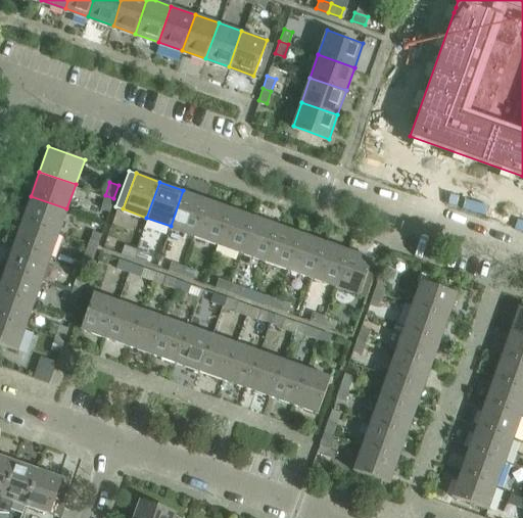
[(205,198),(183,190),(171,226),(192,234),(205,198)]
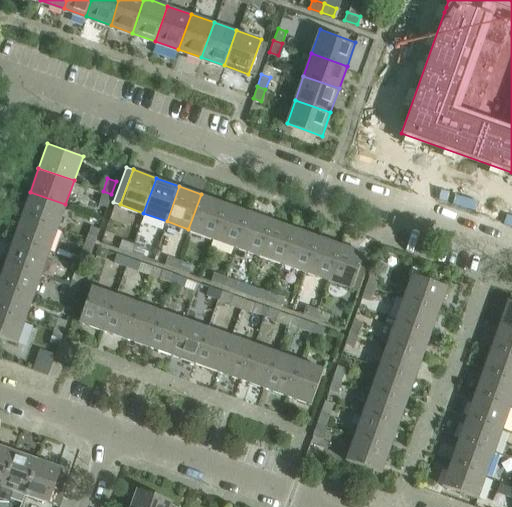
[(111,194),(103,191),(99,202),(107,205),(111,194)]
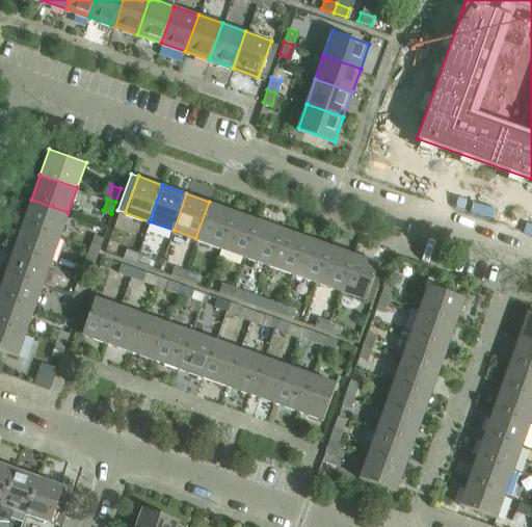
[(31,200),(23,222),(60,235),(68,212),(31,200)]
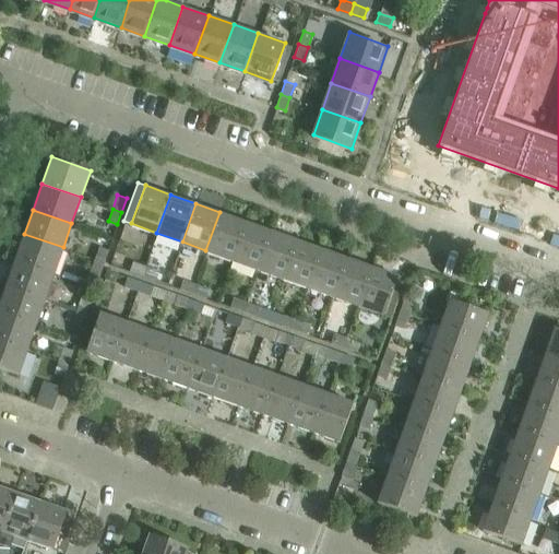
[(247,221),(219,212),(205,250),(233,259),(247,221)]
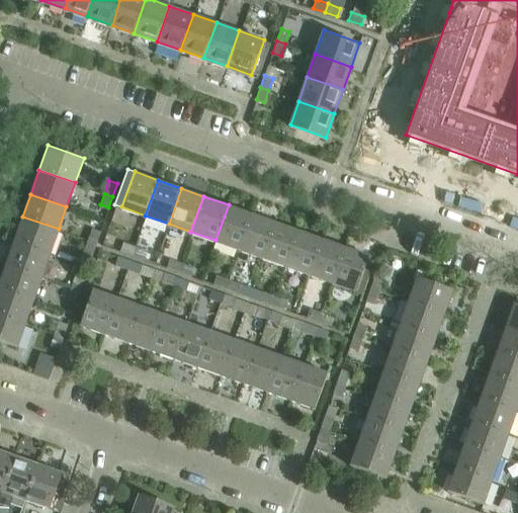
[(251,212),(229,204),(216,240),(239,248),(251,212)]
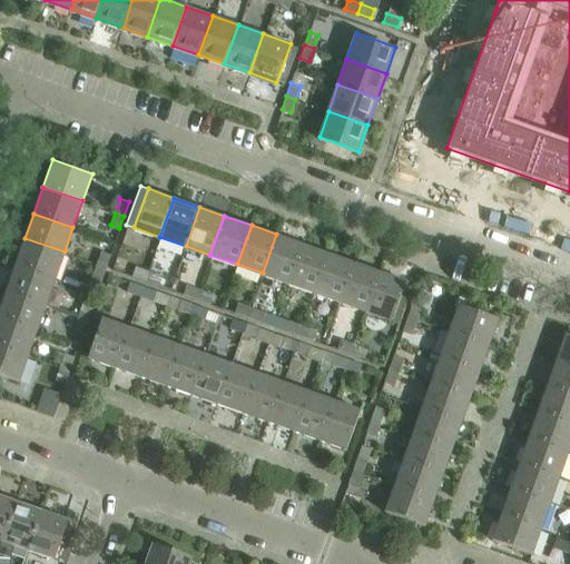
[(303,244),(276,234),(263,273),(288,283),(303,244)]
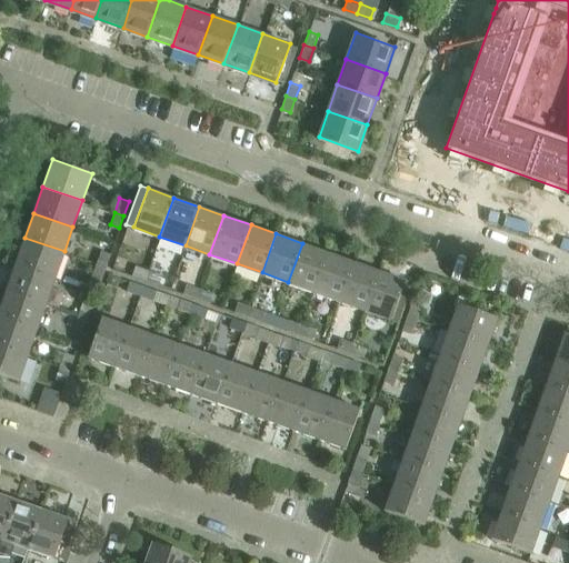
[(25,238),(16,264),(55,278),(65,251),(25,238)]
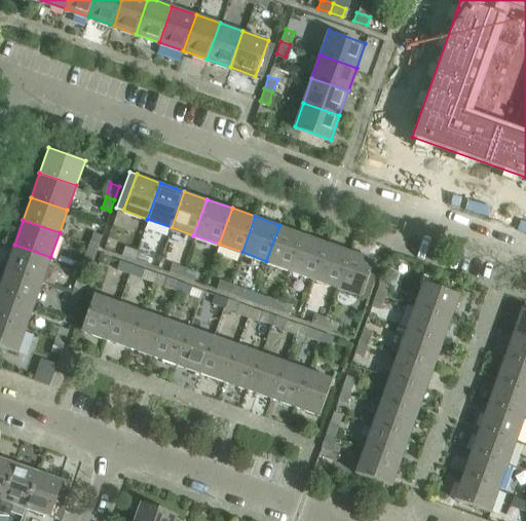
[(302,233),(279,225),(266,261),(290,269),(302,233)]
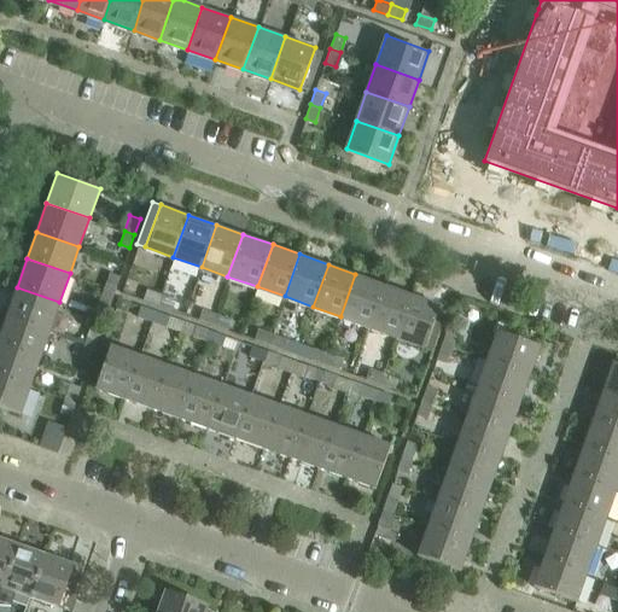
[(110,270),(105,285),(115,289),(120,274),(110,270)]
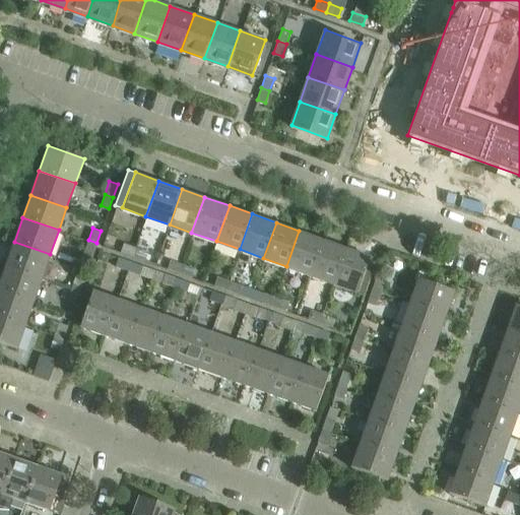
[(323,239),(299,231),(286,266),(311,274),(323,239)]
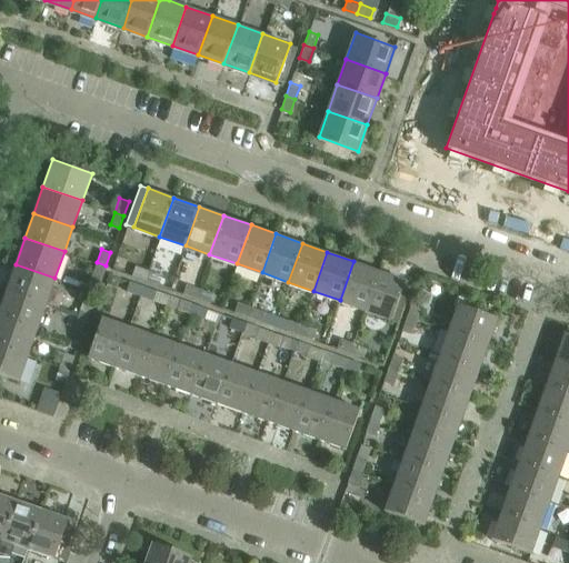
[(378,270),(353,261),(340,300),(365,309),(378,270)]
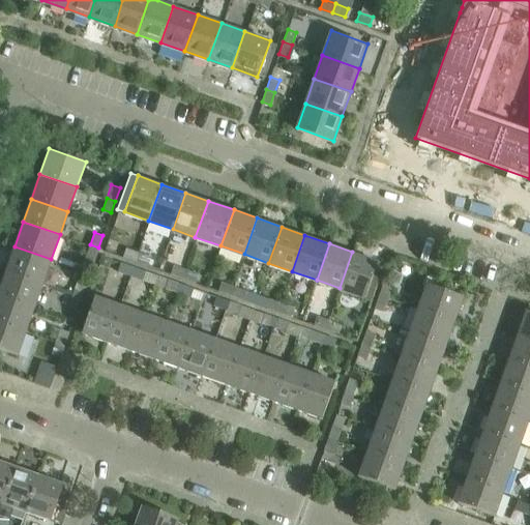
[(98,248),(90,244),(86,257),(94,260),(98,248)]
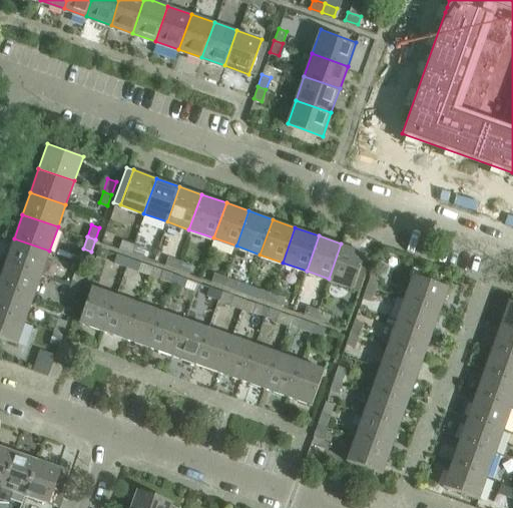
[(14,238),(6,262),(41,274),(49,250),(14,238)]
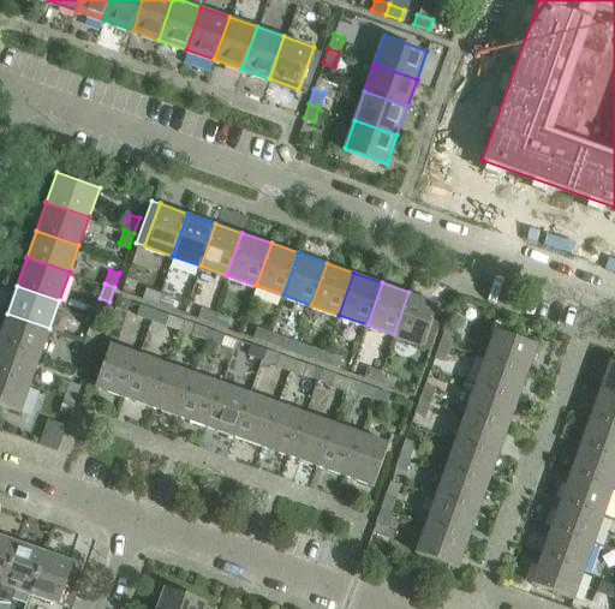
[(160,291),(147,286),(143,296),(156,300),(160,291)]
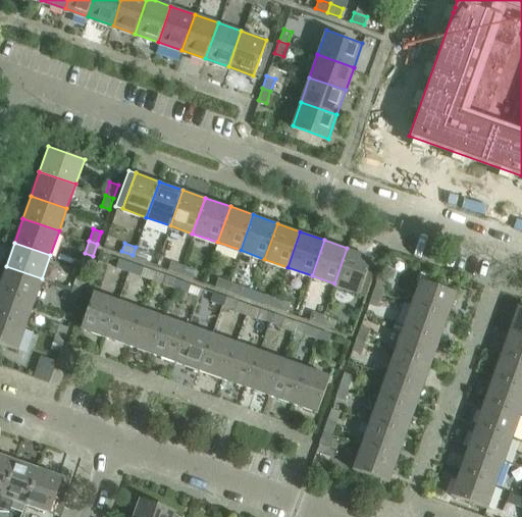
[(149,251),(136,247),(133,255),(146,259),(149,251)]
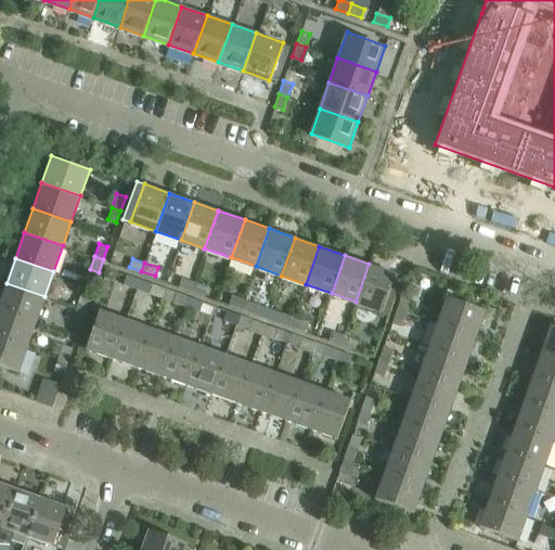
[(396,273),(369,264),(356,302),(382,311),(396,273)]
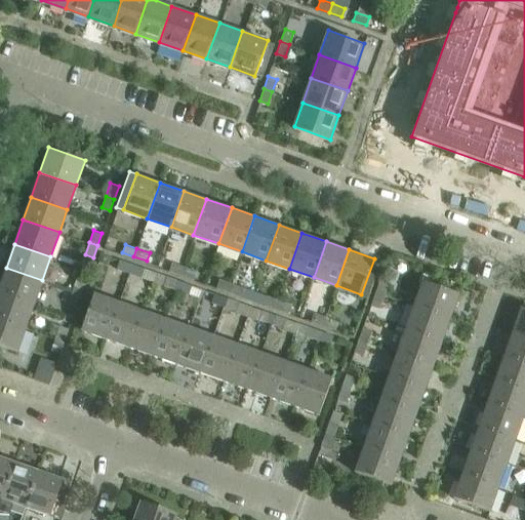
[(131,263),(120,258),(117,267),(128,271),(131,263)]
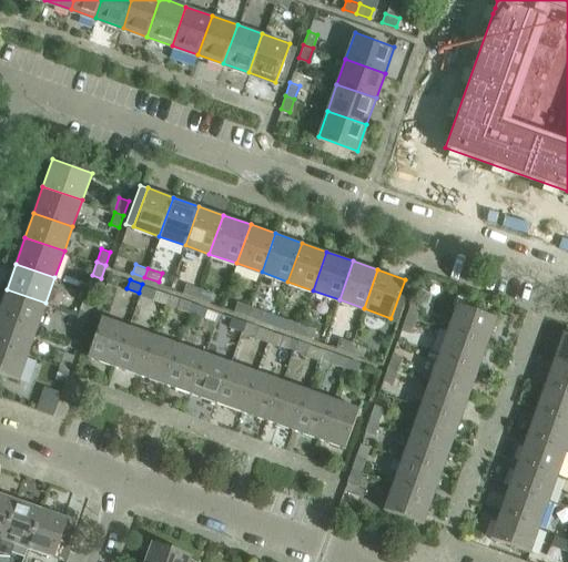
[(186,282),(183,290),(194,295),(198,286),(186,282)]
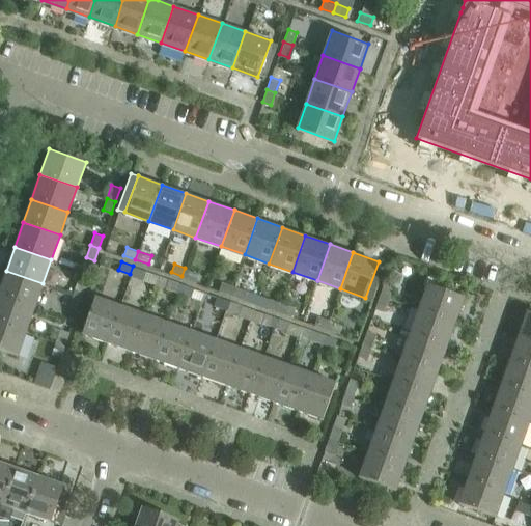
[(146,270),(133,266),(130,274),(143,278),(146,270)]
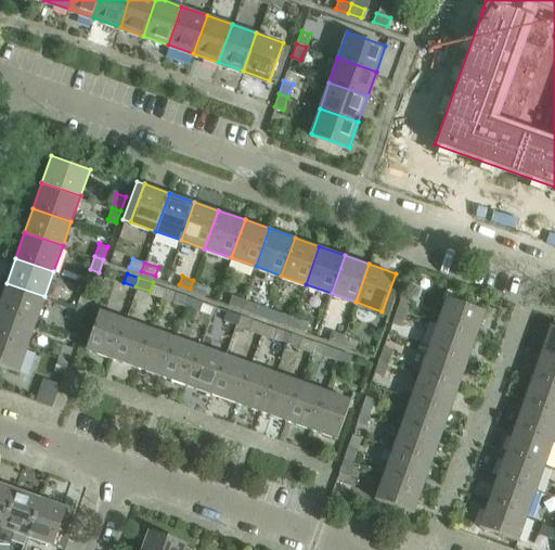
[(208,285),(193,280),(190,289),(205,294),(208,285)]
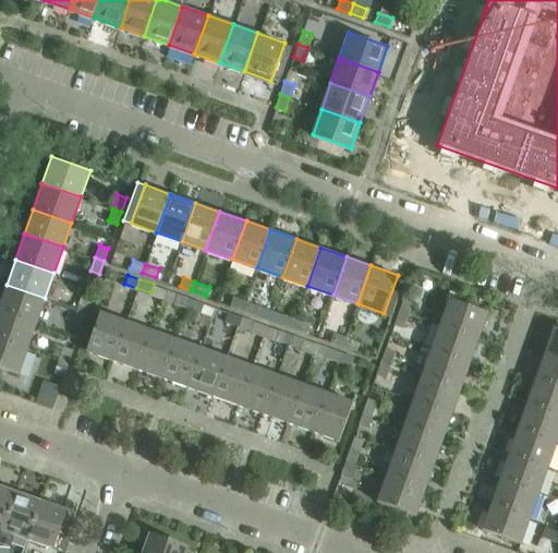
[(7,285),(0,301),(0,311),(36,324),(45,298),(7,285)]
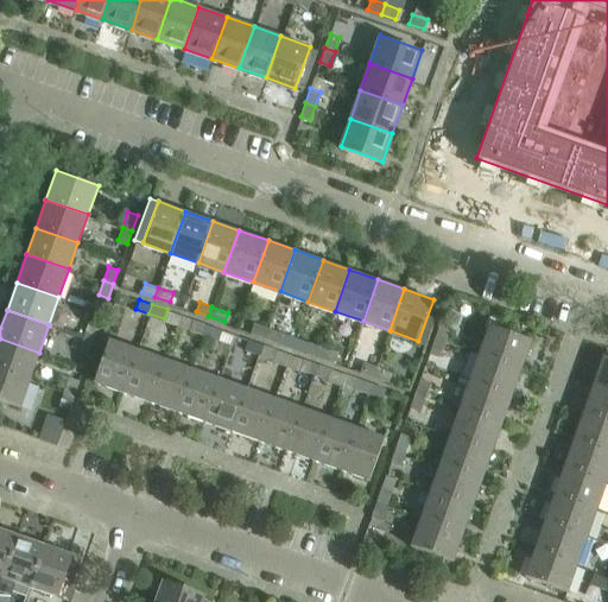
[(206,323),(194,318),(190,328),(202,333),(206,323)]
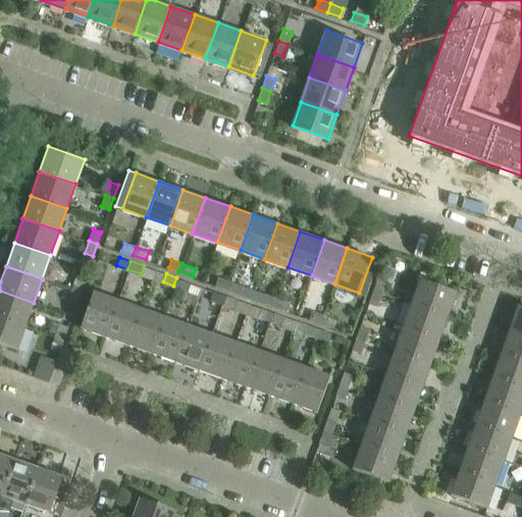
[(76,275),(71,289),(80,292),(85,278),(76,275)]
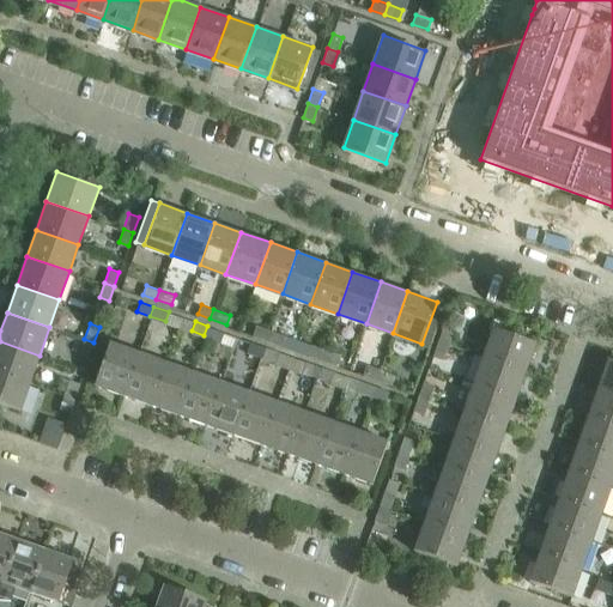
[(269,328),(256,323),(253,334),(266,339),(269,328)]
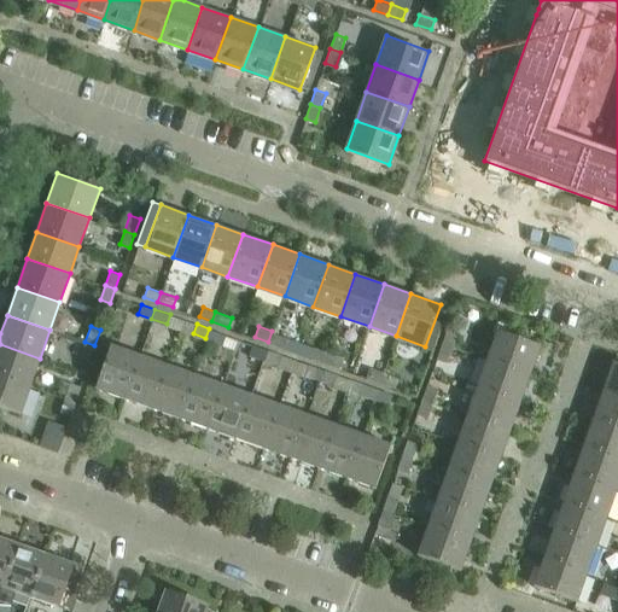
[(458,331),(448,327),(442,343),(452,347),(458,331)]
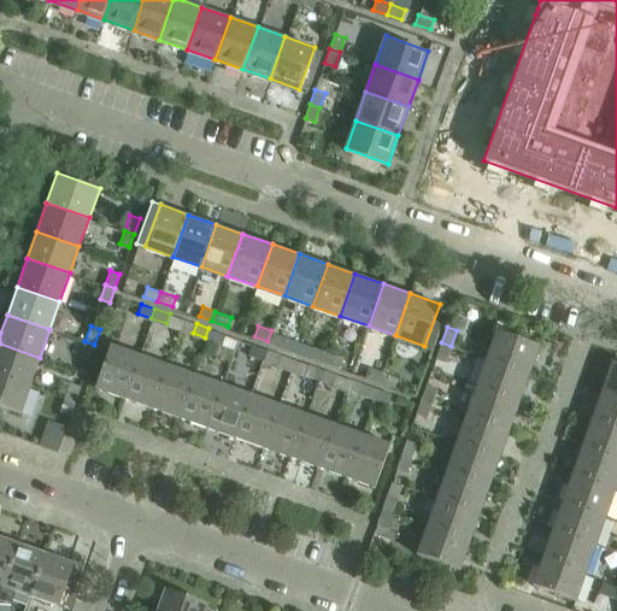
[(225,334),(209,328),(205,338),(222,344),(225,334)]
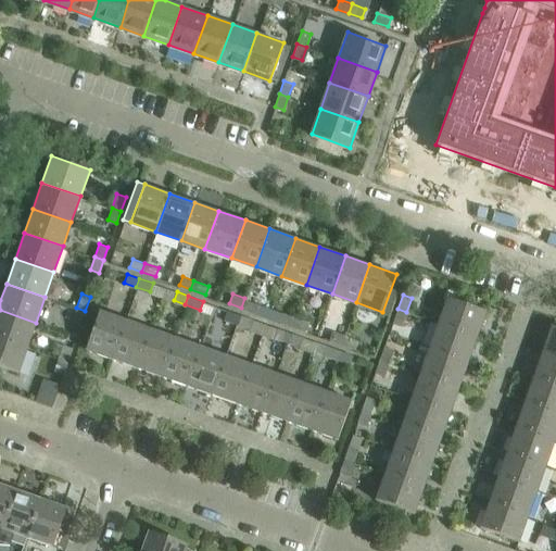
[(447,297),(438,323),(477,336),(485,310),(447,297)]
